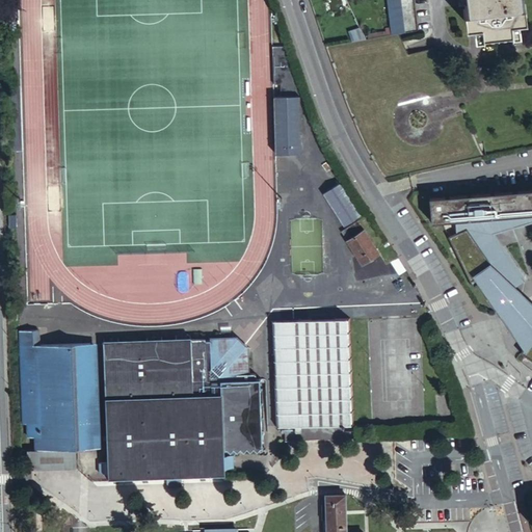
[(399,0),(386,0),(390,32),(399,30),(403,29),(399,0)]
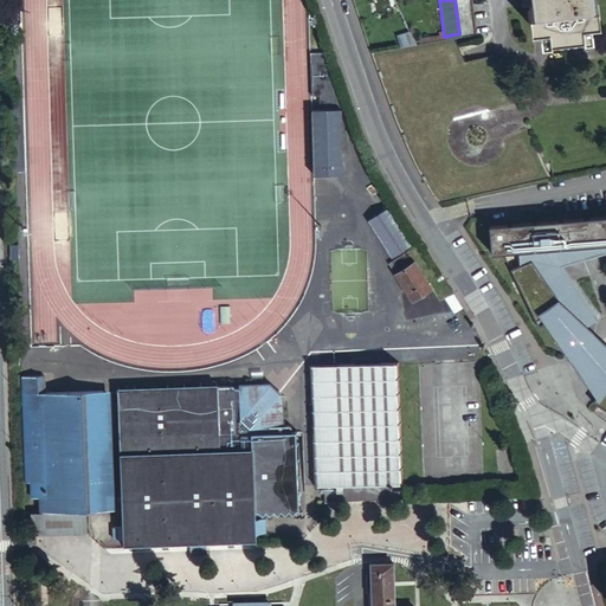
[(536,0),(539,20),(540,32),(591,27),(590,17),(587,0),(536,0)]
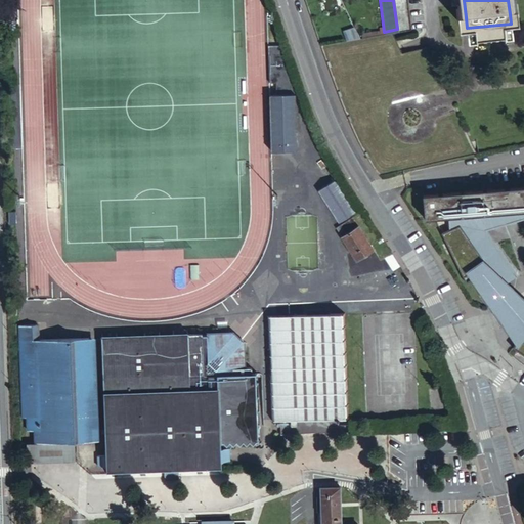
[(277,80),(278,93),(296,92),(281,43),(269,43),(271,81),(277,80)]
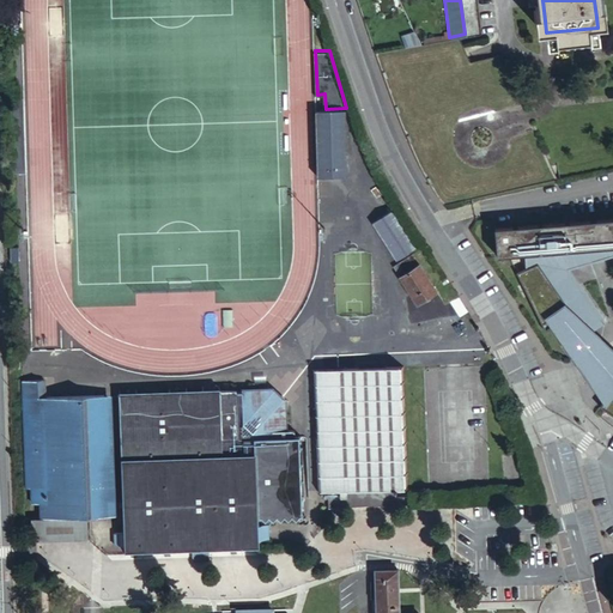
[(320,174),(349,173),(346,108),(326,109),(317,109),(320,174)]
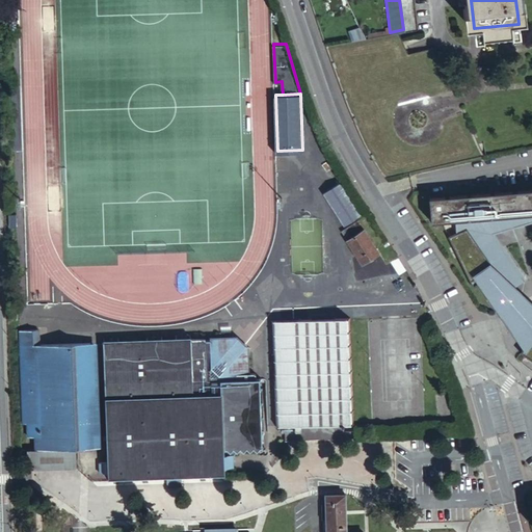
[(345,223),(363,213),(343,179),(324,190),(345,223)]
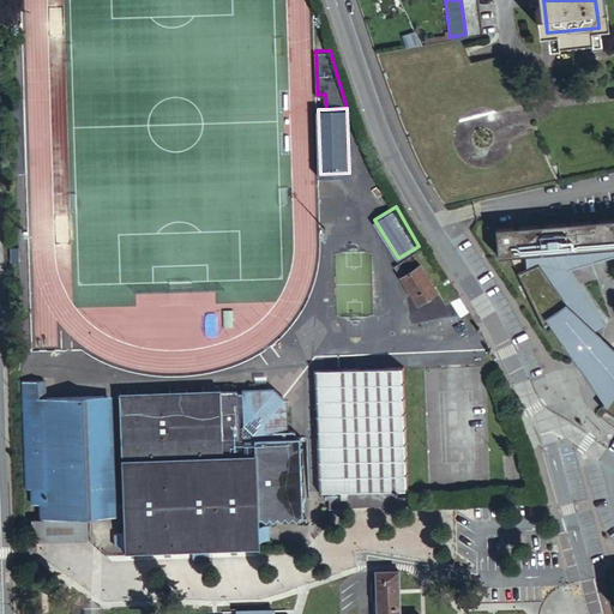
[(613,242),(613,215),(495,224),(498,252),(525,250),(613,242)]
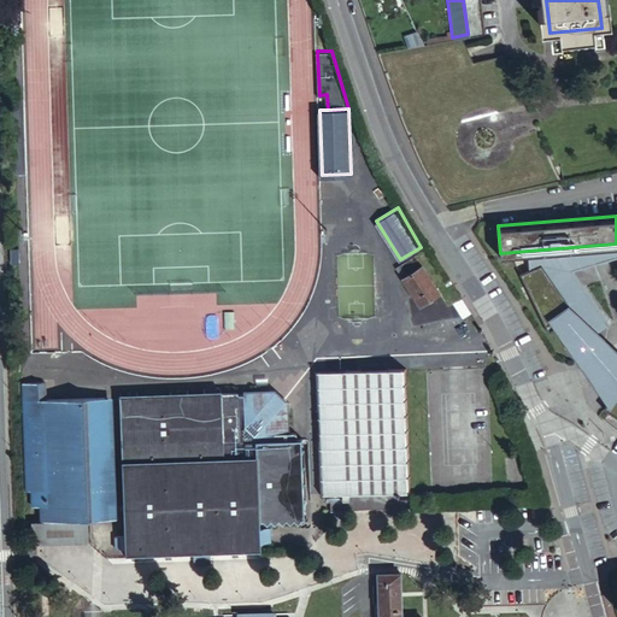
[(616,244),(528,251),(529,265),(519,271),(548,330),(556,325),(577,357),(580,356),(601,340),(605,338),(594,328),(605,321),(568,268),(616,253),(616,244)]
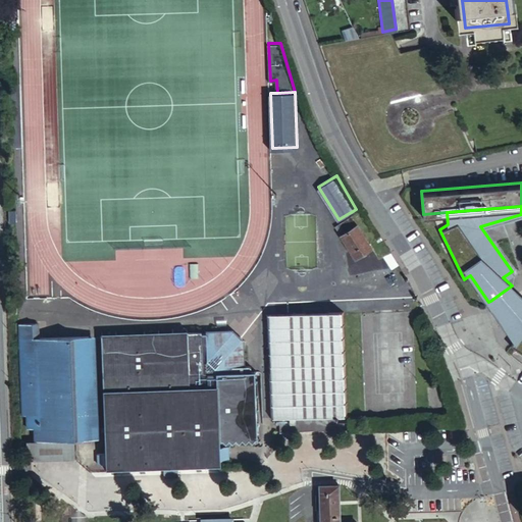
[(334,226),(341,236),(358,223),(352,214),(334,226)]
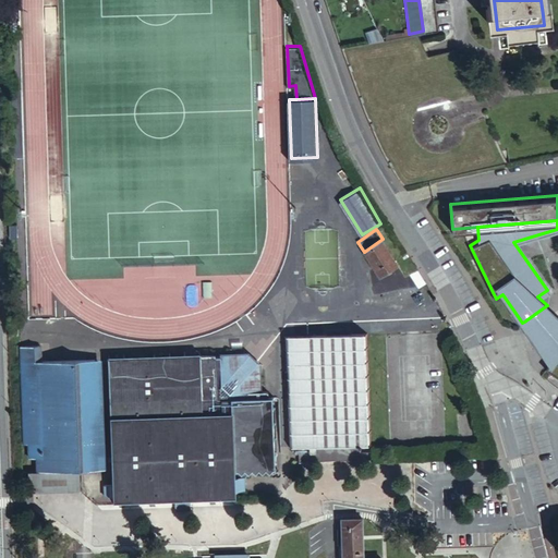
[(383,239),(364,252),(379,276),(398,263),(383,239)]
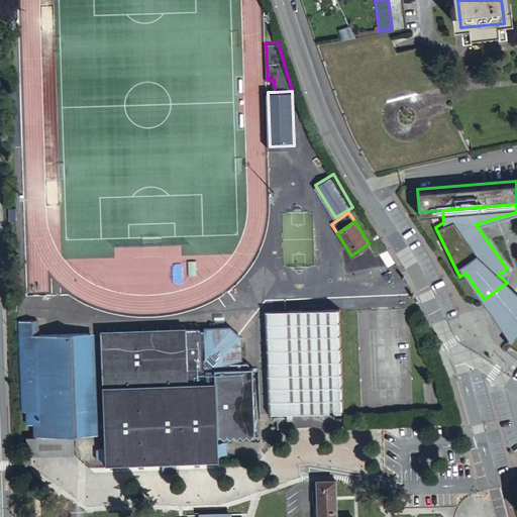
[(516,297),(504,285),(486,298),(495,312),(510,334),(516,325),(516,297)]
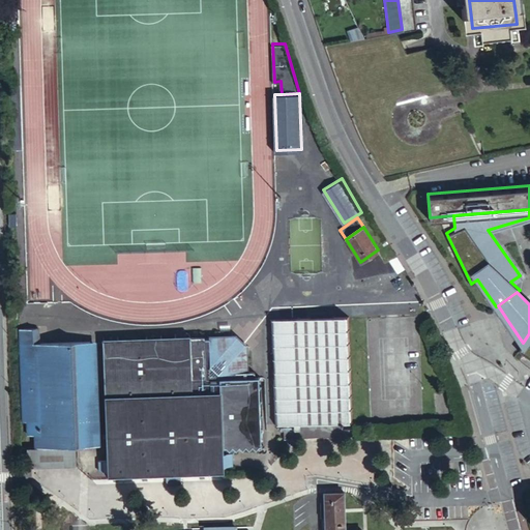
[(281,437),(352,435),(352,429),(340,429),(340,421),(350,421),(348,316),(332,317),(310,317),(269,319),(270,352),(269,352),(269,376),(271,376),(272,423),(280,423),(281,437)]
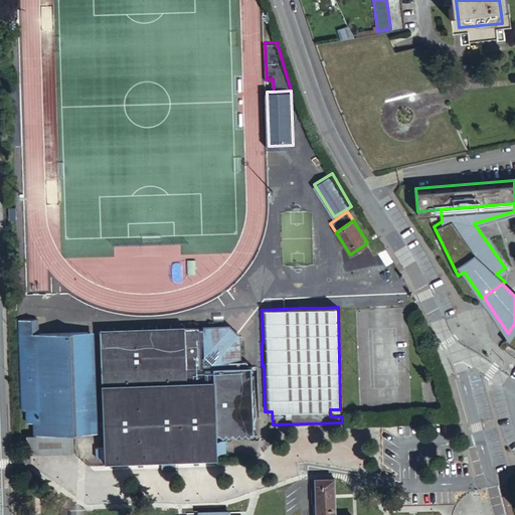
[(37,433),(37,434),(70,433),(89,432),(89,419),(95,419),(92,342),(87,342),(86,330),(35,331),(35,317),(17,318),(20,409),(25,409),(25,421),(31,421),(31,433),(37,433)]
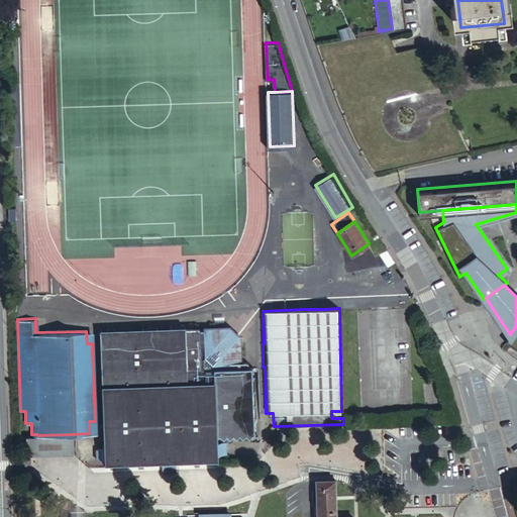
[(103,468),(216,463),(216,453),(224,452),(224,443),(231,435),(234,438),(238,435),(241,438),(244,435),(246,437),(250,433),(254,433),(254,427),(253,377),(250,377),(250,372),(256,371),(256,369),(255,368),(254,367),(252,366),(247,366),(247,363),(244,360),(240,362),(239,350),(239,348),(235,345),(238,342),(235,338),(239,335),(229,325),(224,329),(222,326),(218,329),(215,327),(214,326),(201,326),(201,329),(197,329),(197,327),(99,330),(102,433),(102,447),(93,448),(93,458),(103,458),(103,468)]
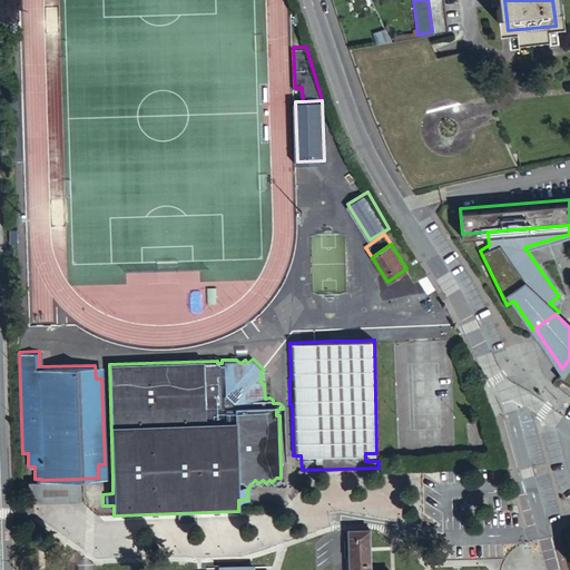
[(569,359),(562,369),(558,375),(569,383),(569,359)]
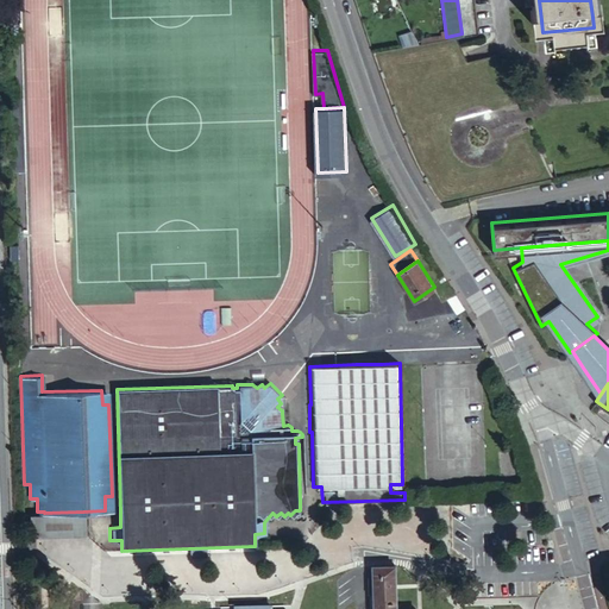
[(44,513),(29,514),(29,535),(85,533),(83,512),(44,513)]
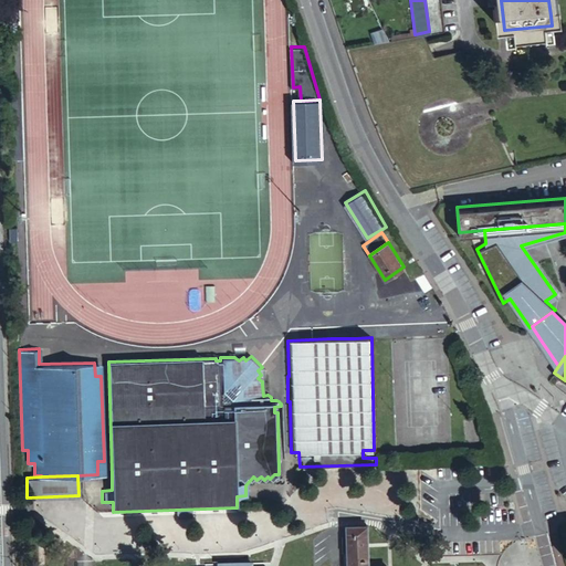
[(250,565),(250,563),(218,564),(218,565),(367,565),(366,525),(345,525),(346,565),(250,565)]
